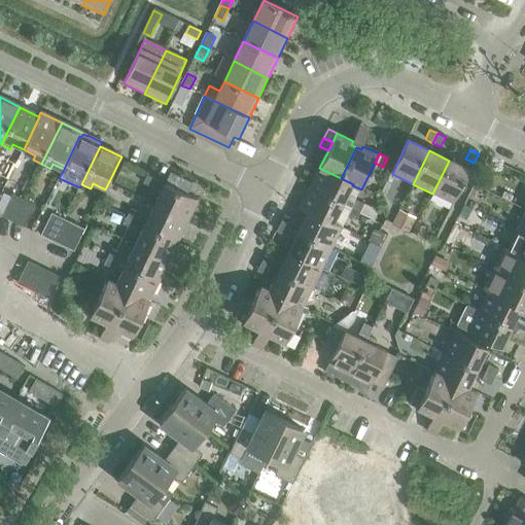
[(449,161),(432,194),(454,204),(470,171),(449,161)]
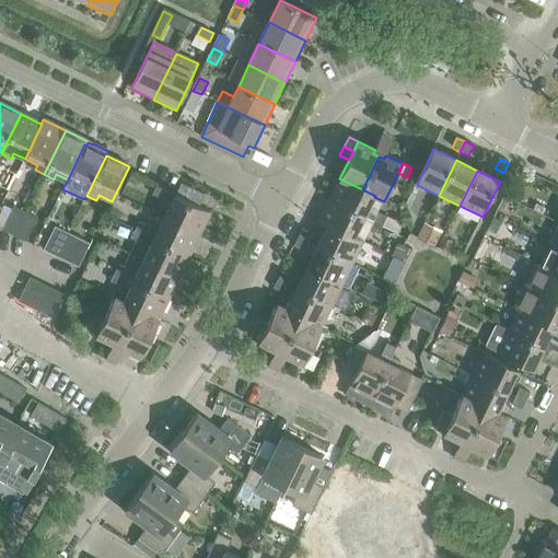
[(398,173),(394,182),(403,186),(407,177),(398,173)]
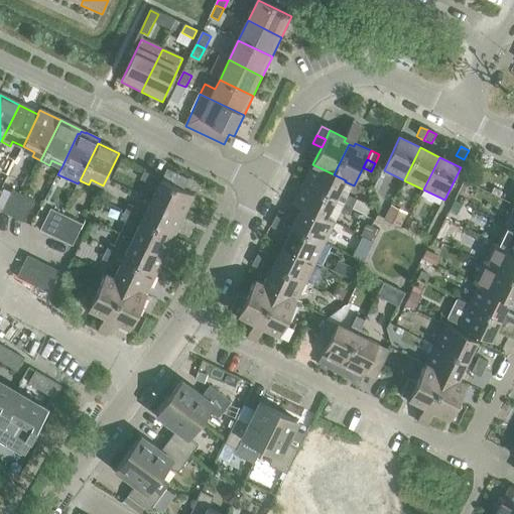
[(312,164),(303,184),(336,200),(344,204),(346,199),(339,196),(345,181),(346,180),(334,174),(312,164)]
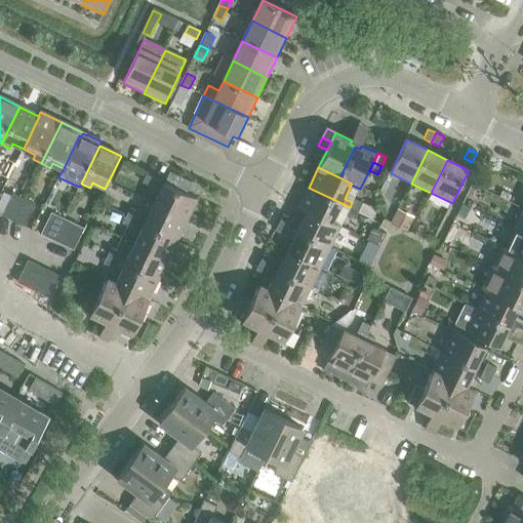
[(197,200),(187,195),(192,184),(170,172),(164,185),(164,184),(154,205),(188,222),(197,200)]
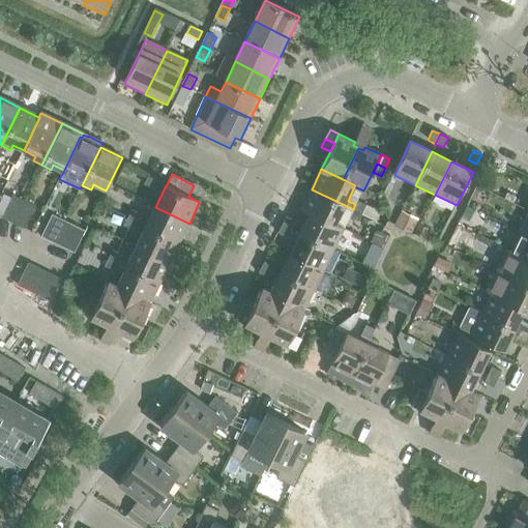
[(394,175),(385,194),(389,196),(399,177),(394,175)]
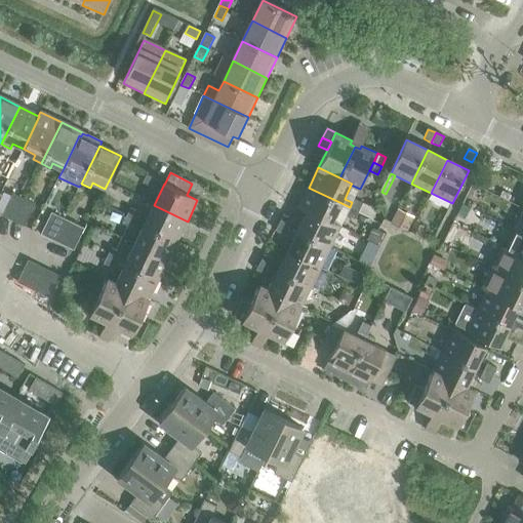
[(152,189),(156,180),(147,175),(143,184),(152,189)]
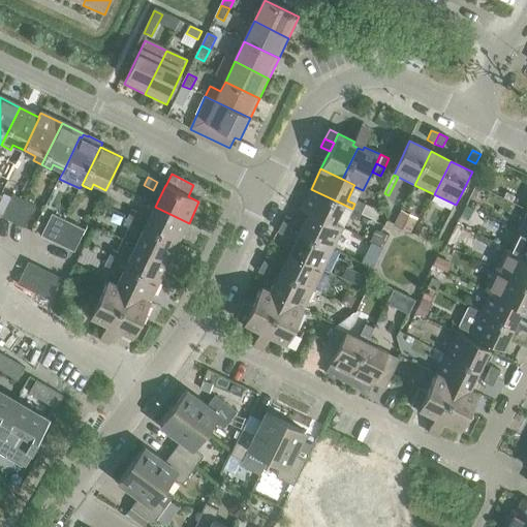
[(481,190),(476,187),(471,196),(471,197),(476,199),(481,190)]
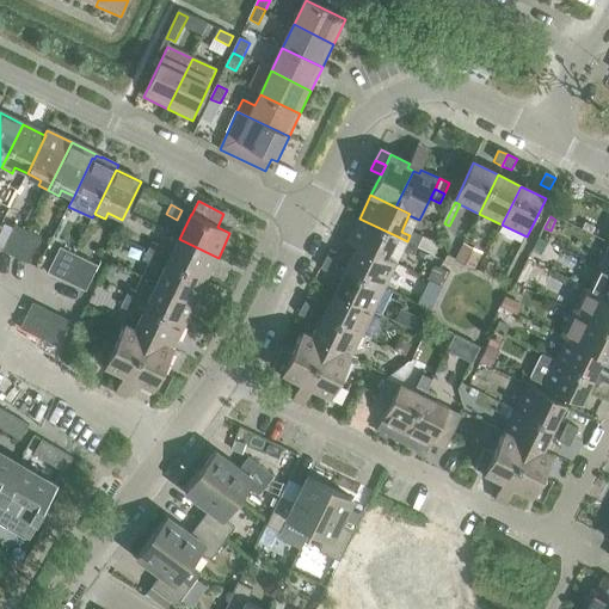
[(348,244),(357,248),(357,246),(387,260),(387,259),(398,237),(360,219),(348,244)]
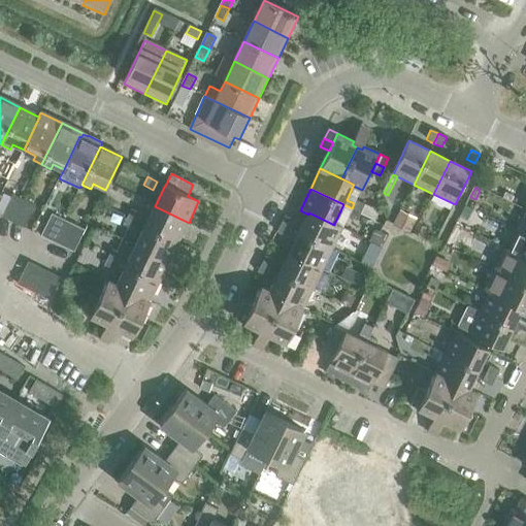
[(505,194),(503,199),(513,203),(515,198),(505,194)]
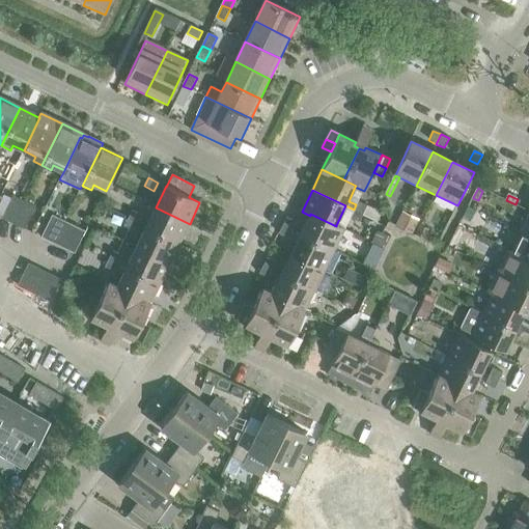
[(14,224),(25,201),(14,196),(2,219),(14,224)]
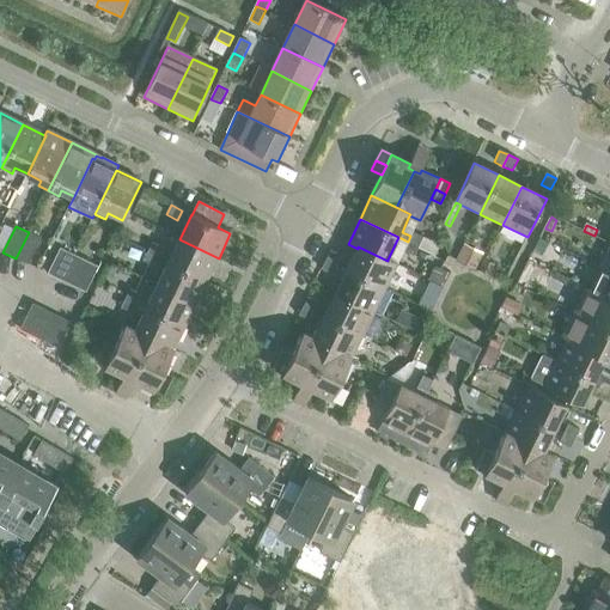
[(41,239),(29,232),(16,258),(29,264),(41,239)]
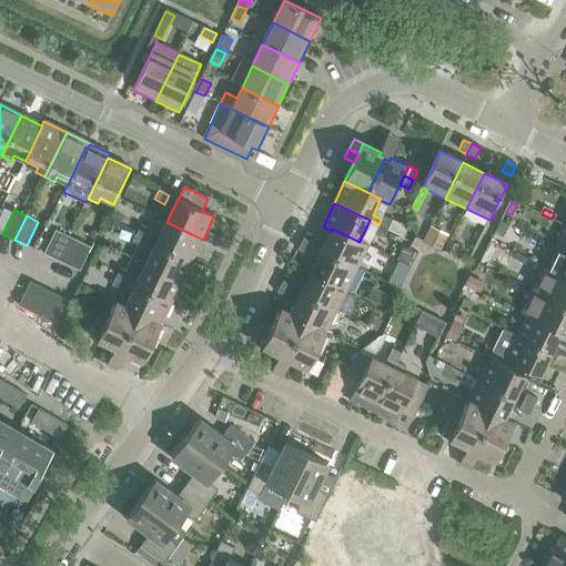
[(378,224),(388,230),(393,221),(383,216),(381,219),(378,224)]
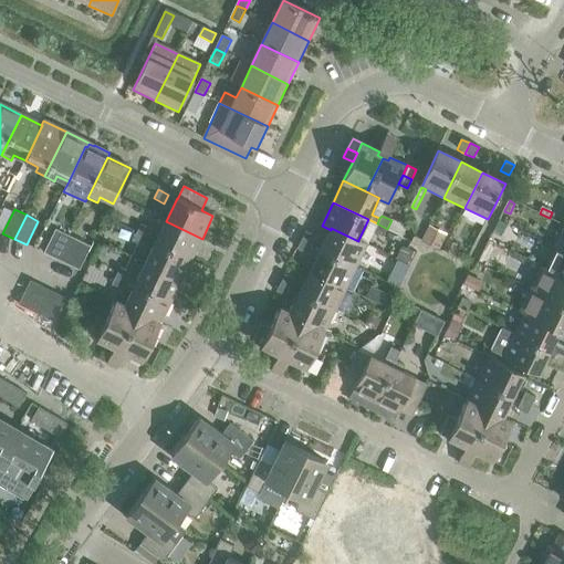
[(156,242),(191,260),(202,239),(166,221),(156,242)]
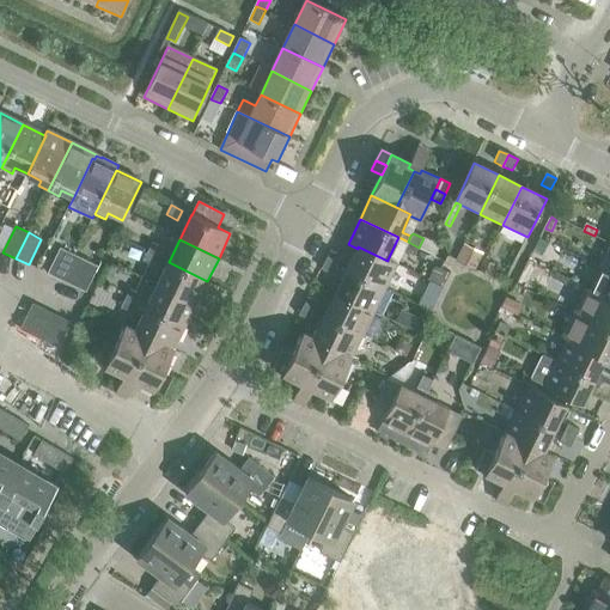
[(549,244),(541,239),(536,249),(546,254),(549,244)]
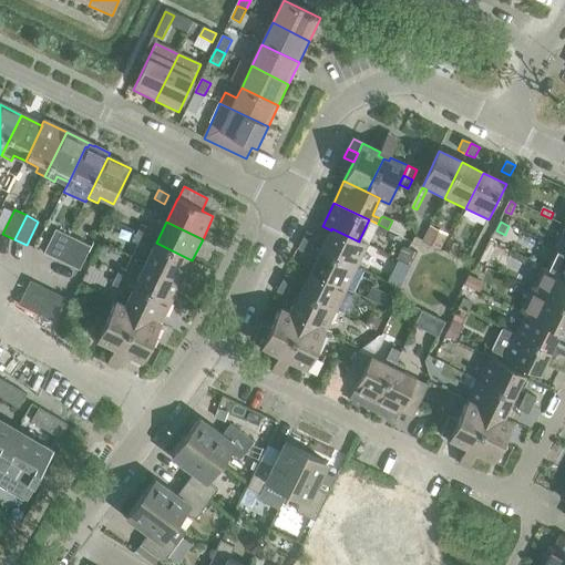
[(383,237),(388,229),(378,224),(373,233),(383,237)]
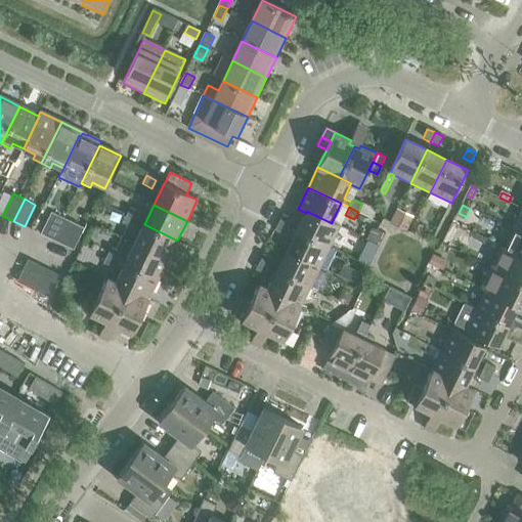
[(127,216),(136,220),(140,213),(130,208),(127,216)]
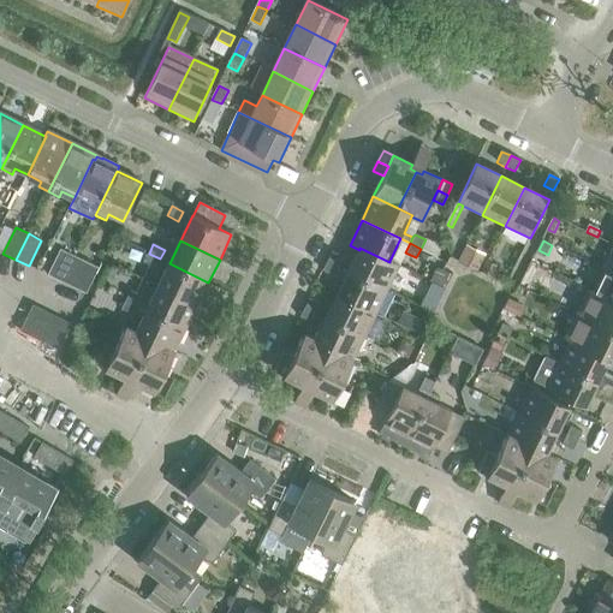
[(459,262),(477,272),(486,256),(468,247),(459,262)]
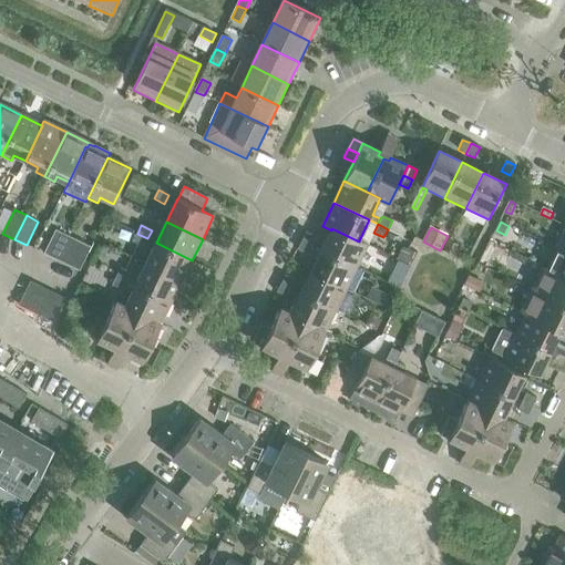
[(321,250),(357,268),(368,245),(359,240),(359,242),(331,228),(331,230),(321,250)]
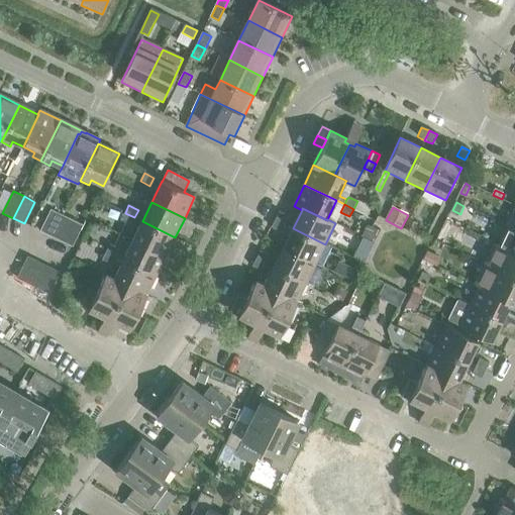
[(40,231),(52,236),(63,215),(52,210),(40,231)]
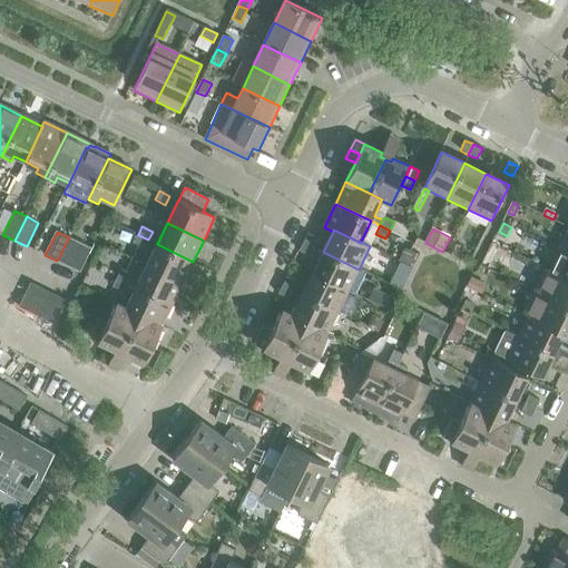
[(307,234),(304,243),(314,247),(319,238),(307,234)]
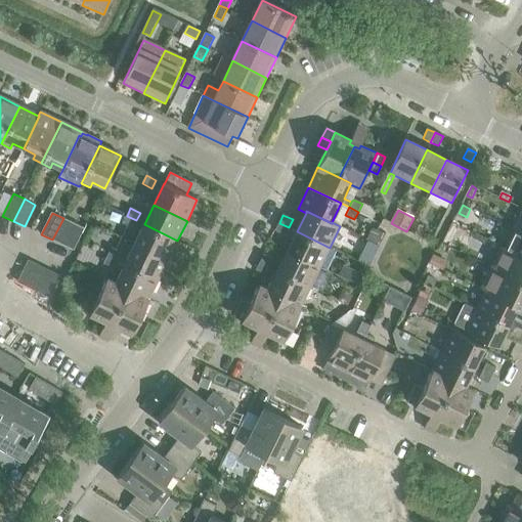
[(132,228),(136,220),(127,216),(123,224),(132,228)]
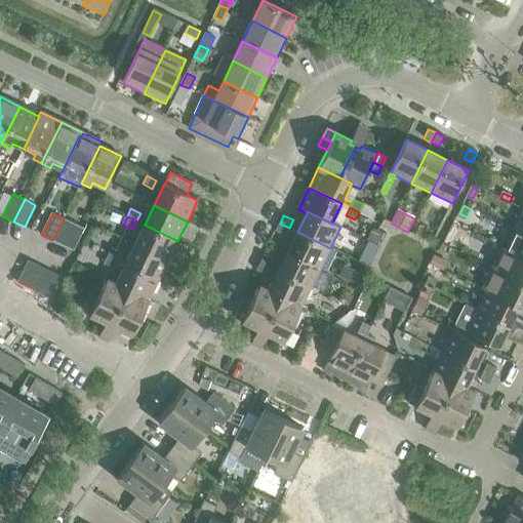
[(64,218),(52,240),(64,246),(74,224),(64,218)]
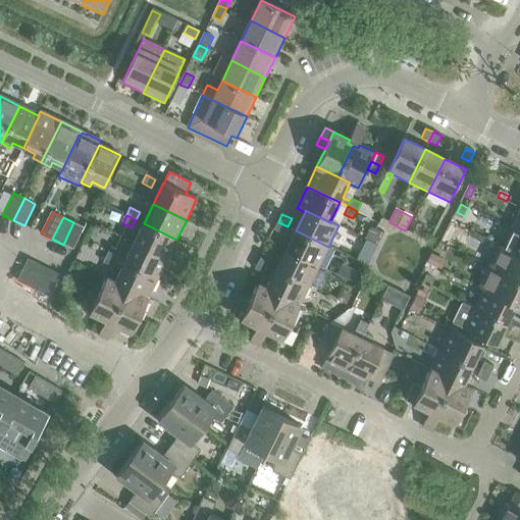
[(73,222),(63,245),(74,250),(85,227),(73,222)]
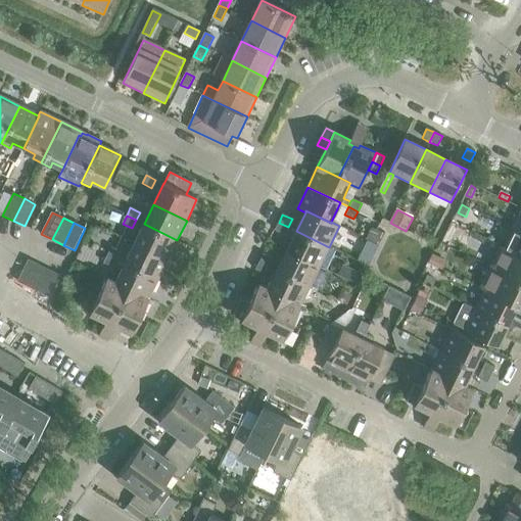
[(284,235),(288,227),(279,223),(275,230),(284,235)]
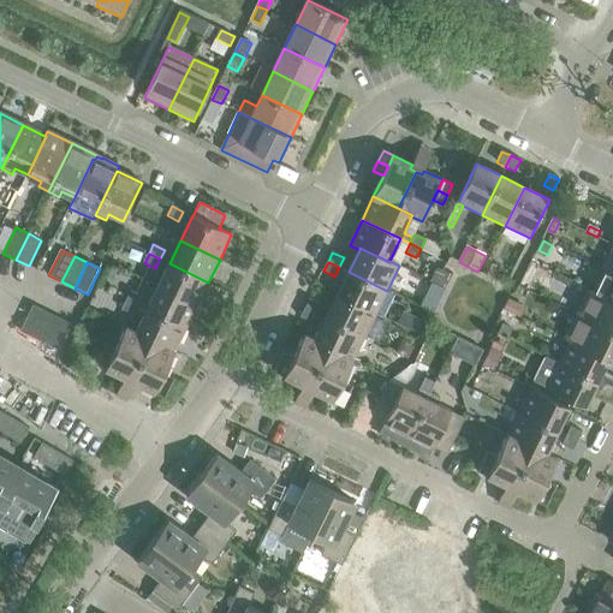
[(498,267),(488,262),(483,272),(493,277),(498,267)]
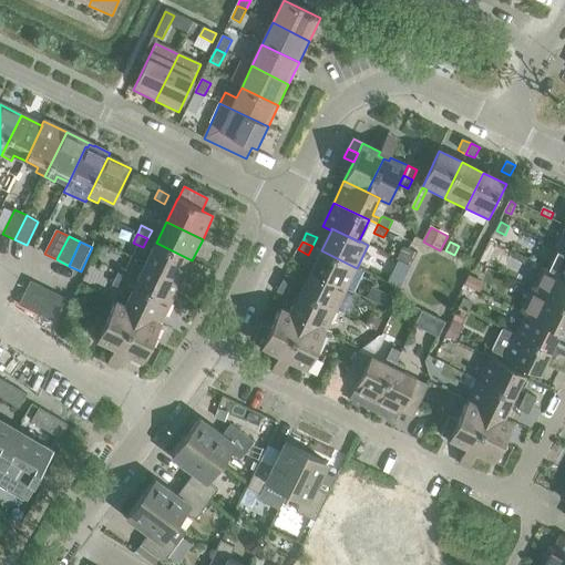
[(146,265),(182,283),(192,260),(156,243),(146,265)]
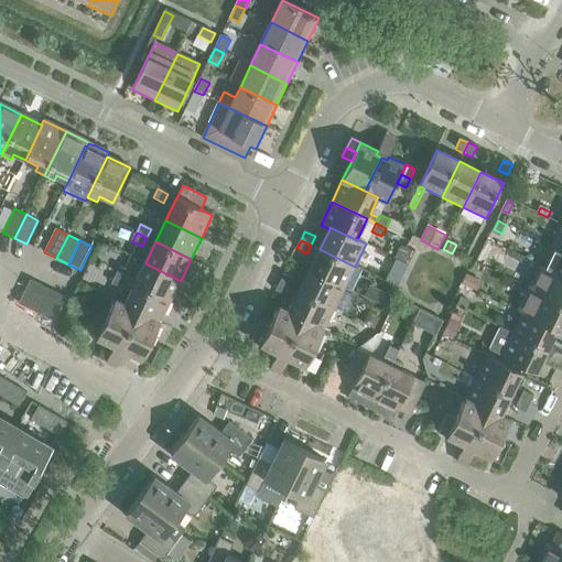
[(397,258),(409,265),(415,252),(403,246),(397,258)]
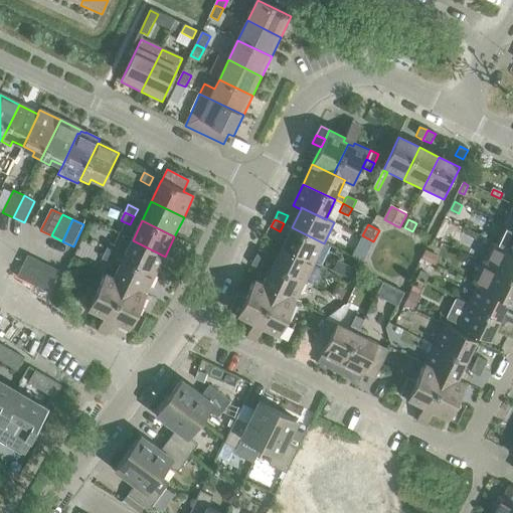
[(512,229),(505,226),(497,244),(496,245),(512,253),(512,229)]
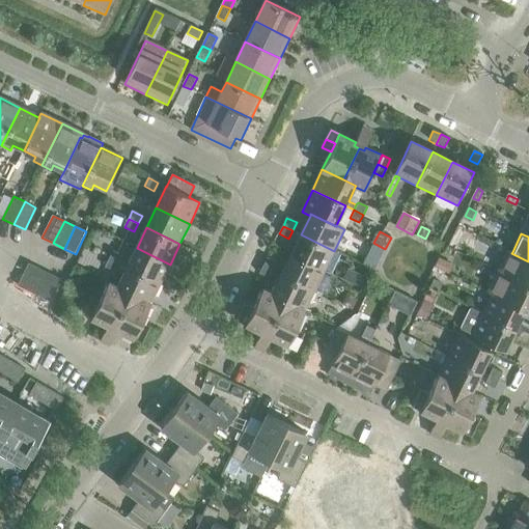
[(290,254),(325,271),(334,251),(301,234),(290,254)]
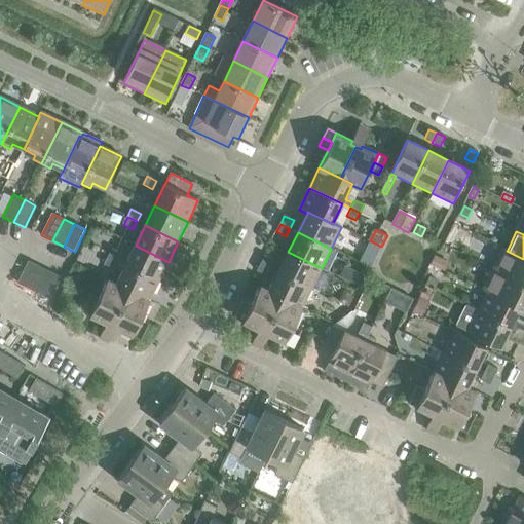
[(381,248),(380,247),(371,242),(361,262),(370,267),(372,268),(381,248)]
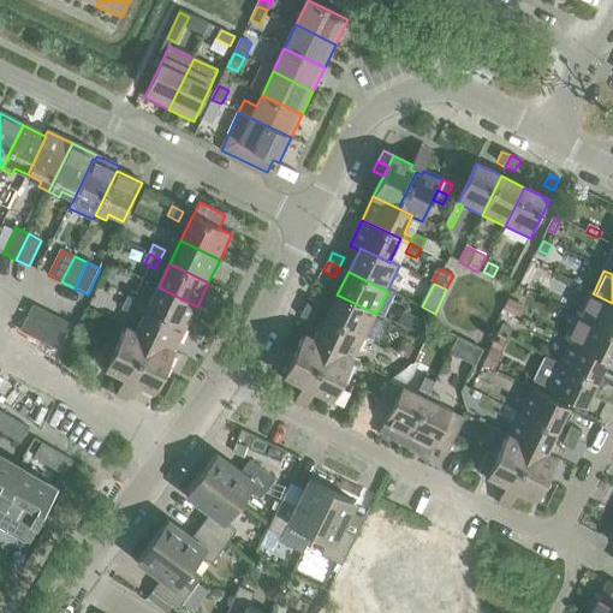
[(159,287),(147,311),(186,329),(197,307),(159,287)]
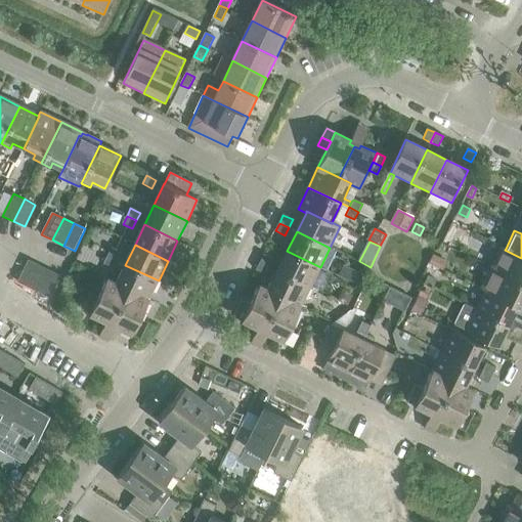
[(106,255),(117,260),(121,252),(111,248),(106,255)]
